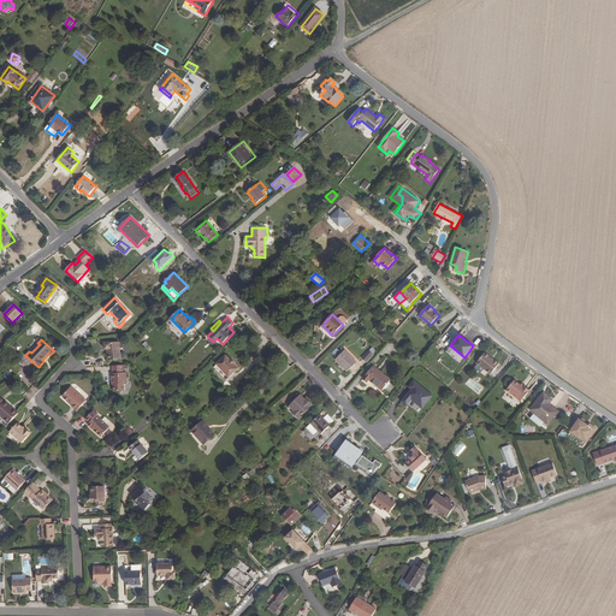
[(112,342),(105,343),(106,349),(108,349),(108,354),(110,360),(122,359),(119,342),(112,343),(112,342)]
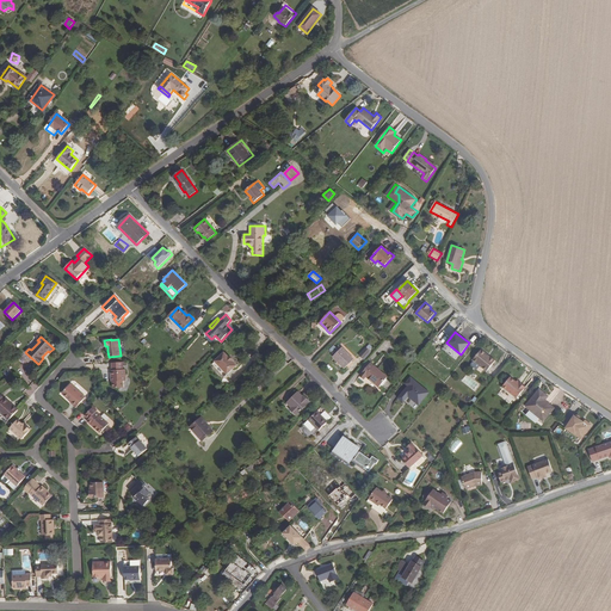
[(343,347),(333,357),(345,369),(355,359),(343,347)]
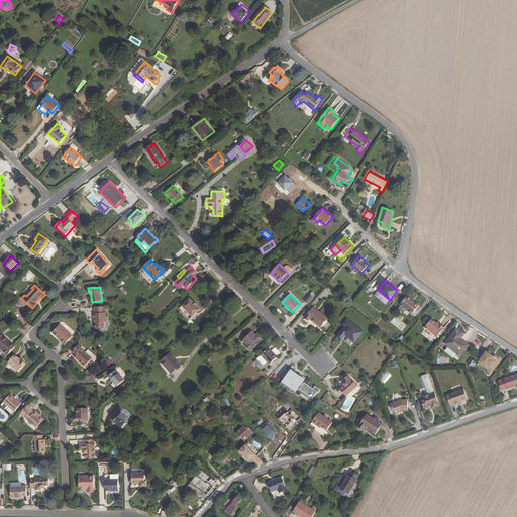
[(304,301),(307,304),(313,297),(310,294),(304,301)]
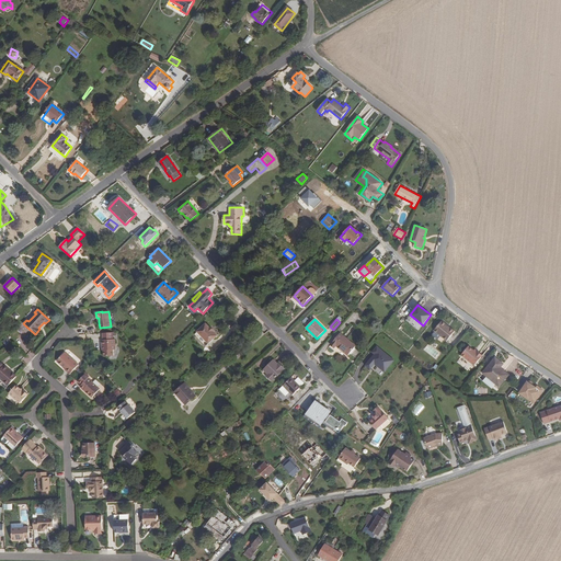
[(455,331),(443,321),(435,330),(435,331),(432,334),(438,339),(441,335),(447,341),(455,331)]
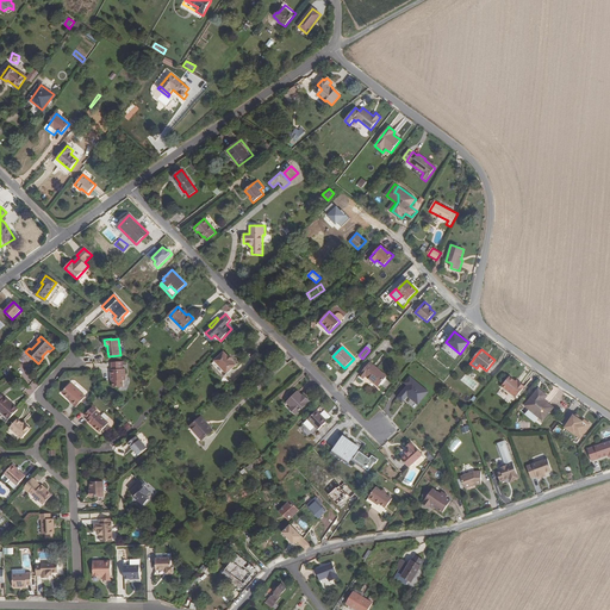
[(215,361),(226,373),(236,365),(232,360),(229,356),(228,356),(224,352),(215,361)]
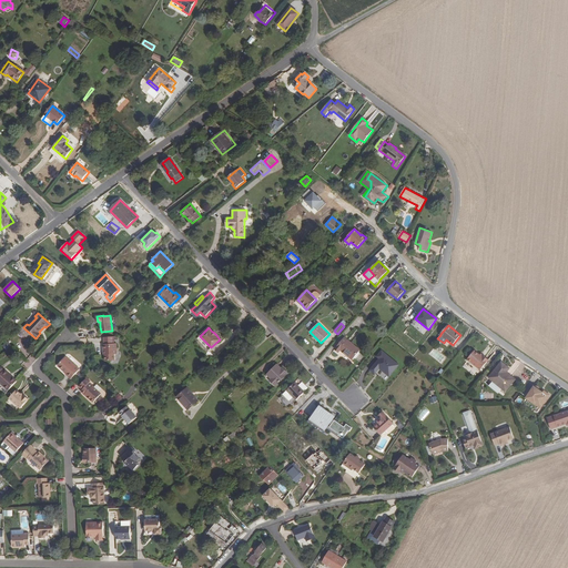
[(350,337),(353,341),(359,333),(356,331),(350,337)]
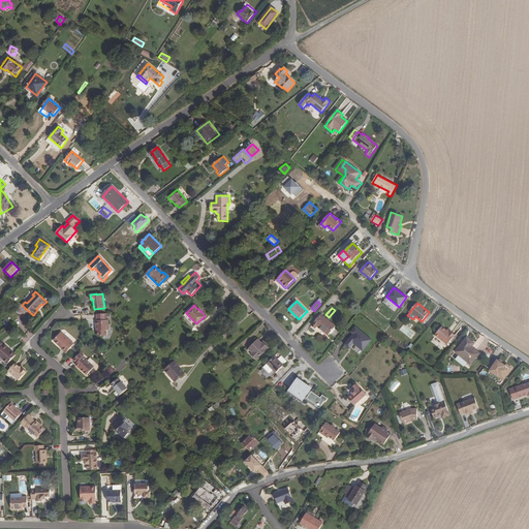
[(96,314),(97,320),(96,320),(96,328),(97,327),(97,331),(98,336),(106,336),(106,330),(106,325),(109,325),(109,319),(106,319),(106,316),(109,316),(109,313),(96,314)]
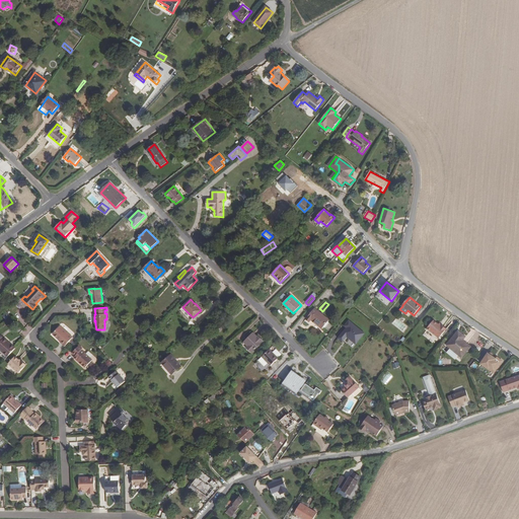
[(314,308),(306,319),(309,322),(311,320),(322,329),(329,320),(314,308)]
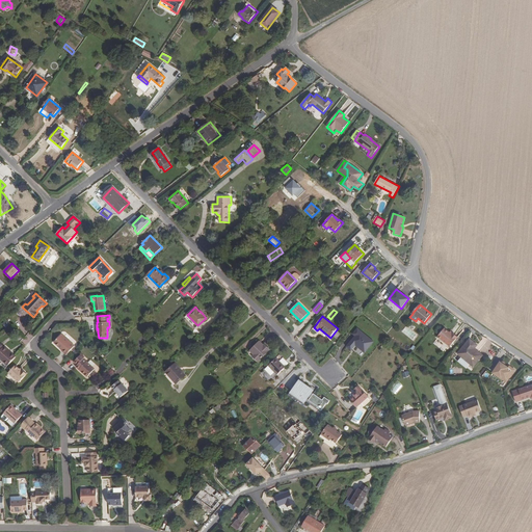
[(11,334),(15,330),(5,321),(2,324),(11,334)]
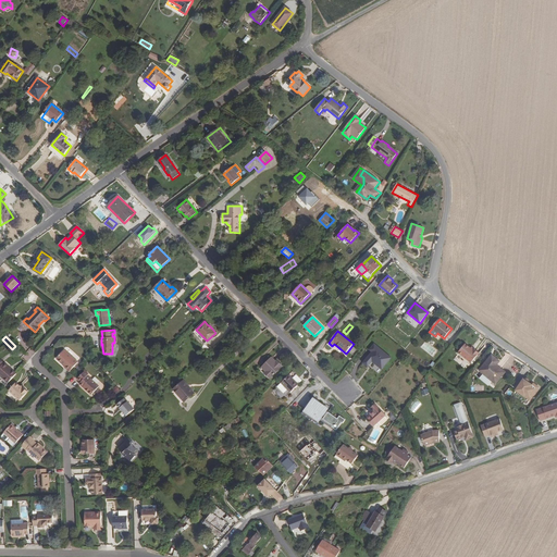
[(382,369),(390,359),(383,354),(384,351),(374,344),(369,349),(372,351),(362,362),(368,367),(372,361),(374,359),(376,360),(374,363),(382,369)]
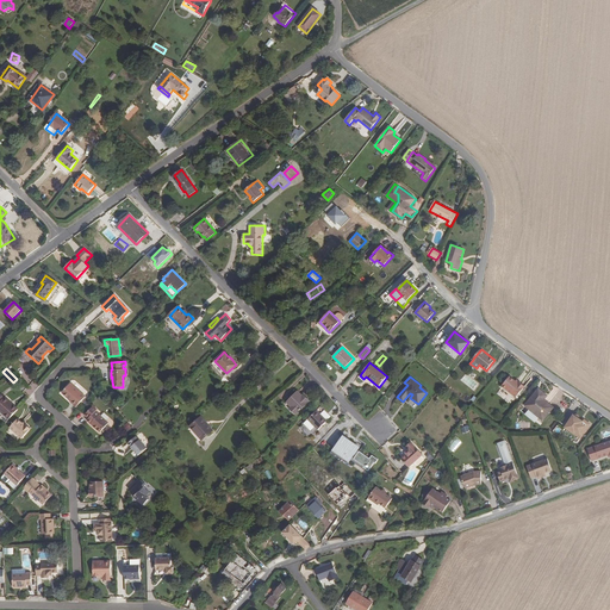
[(510,377),(503,386),(516,397),(527,385),(521,381),(520,384),(514,379),(510,377)]
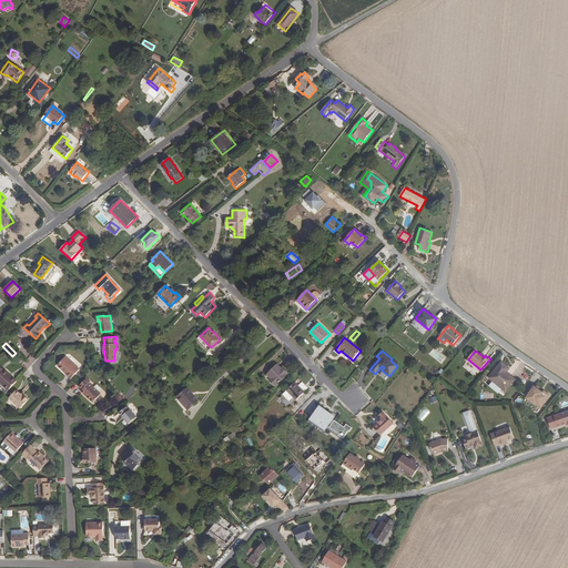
[(66,357),(58,366),(66,373),(66,374),(71,379),(80,369),(66,357)]
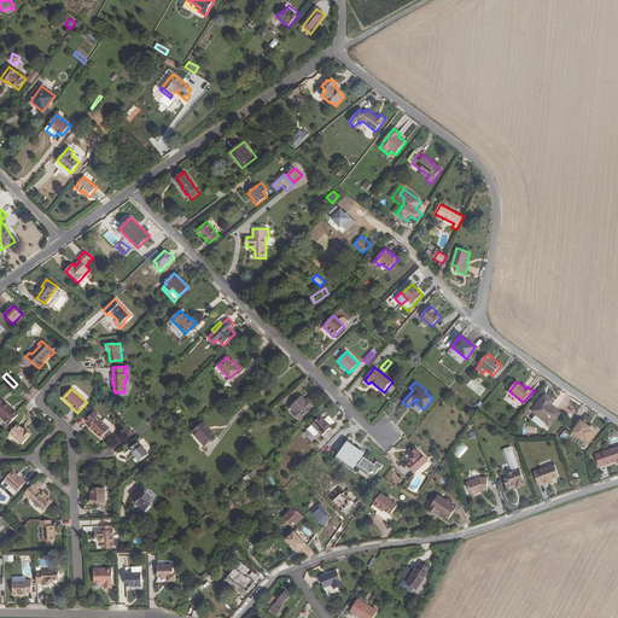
[(555,401),(546,394),(531,412),(551,426),(561,413),(552,406),(555,401)]
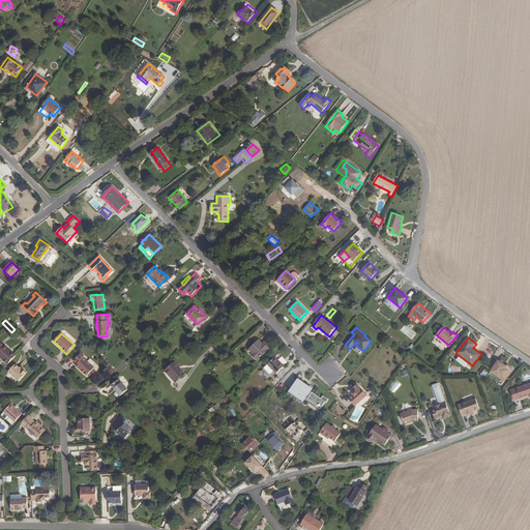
[(263,344),(259,341),(249,350),(254,354),(255,355),(254,356),(257,360),(268,349),(263,344)]
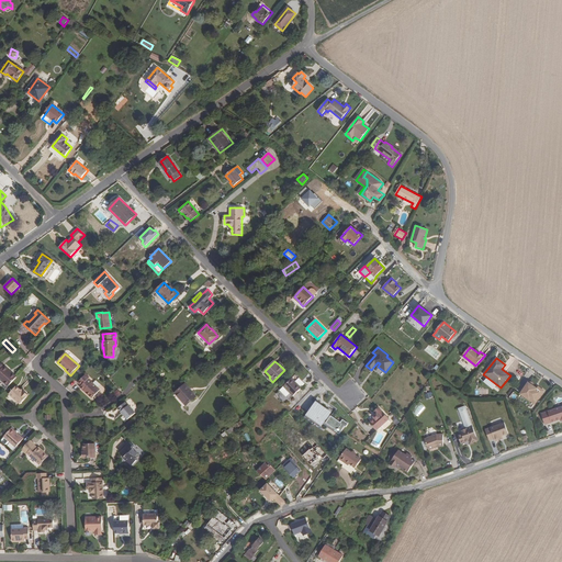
[(0,379),(8,386),(17,377),(4,366),(4,367),(0,362),(0,379)]
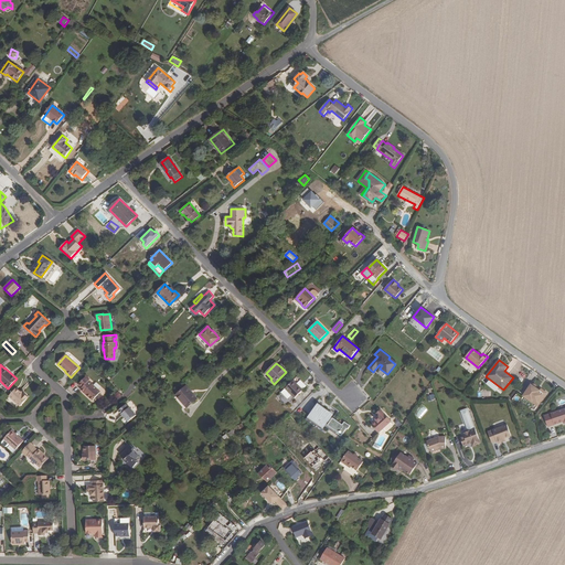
[(86,376),(78,384),(82,387),(81,390),(93,401),(100,392),(88,381),(91,380),(86,376)]
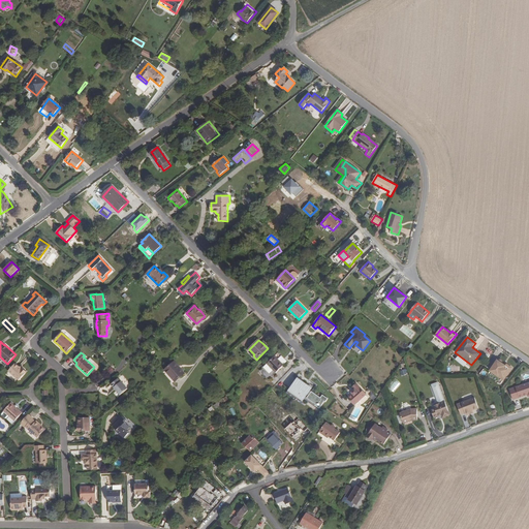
[(459,355),(456,360),(464,367),(467,363),(459,355)]
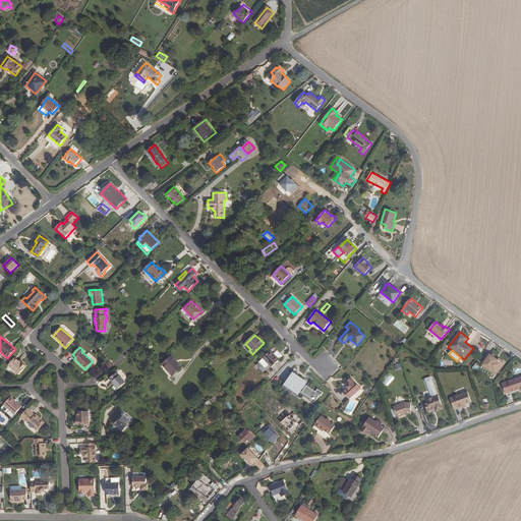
[(271,351),(263,358),(272,367),(279,359),(275,355),(271,351)]
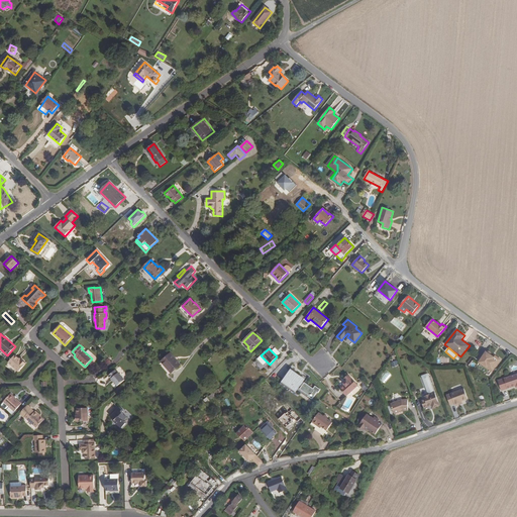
[(486,352),(479,363),(492,372),(500,359),(493,354),(492,355),(491,355),(491,354),(491,353),(490,352),(489,352),(487,352),(486,352)]
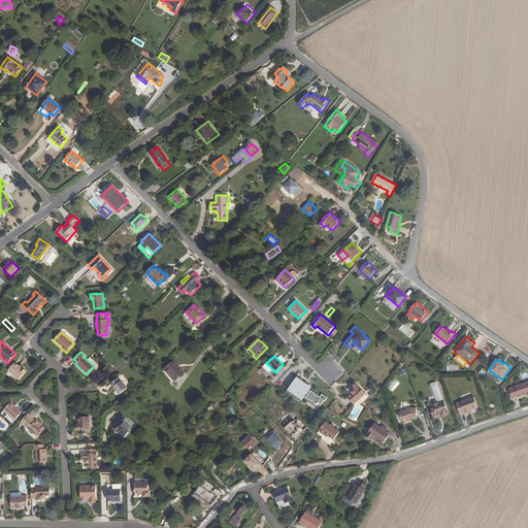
[(185,372),(180,368),(179,369),(173,362),(165,369),(174,381),(185,372)]
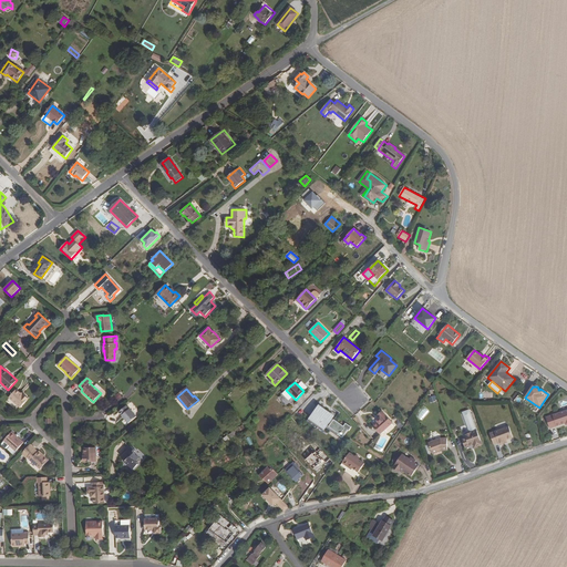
[(9,398),(20,408),(29,399),(24,394),(23,395),(17,390),(9,398)]
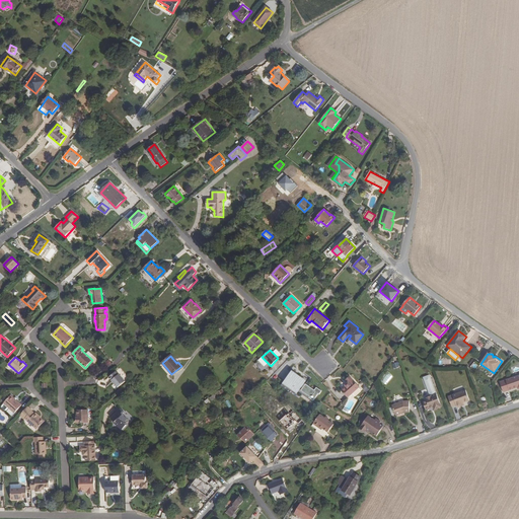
[(119,374),(116,371),(108,377),(118,387),(125,381),(119,374)]
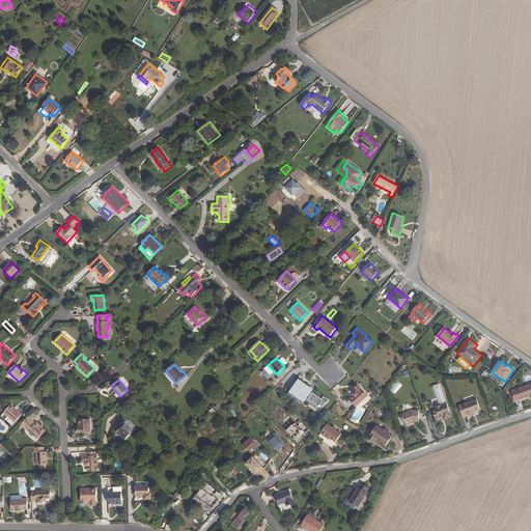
[(296,386),(300,381),(299,380),(288,395),(300,402),(300,401),(303,403),(306,399),(294,391),(297,386),(296,386)]
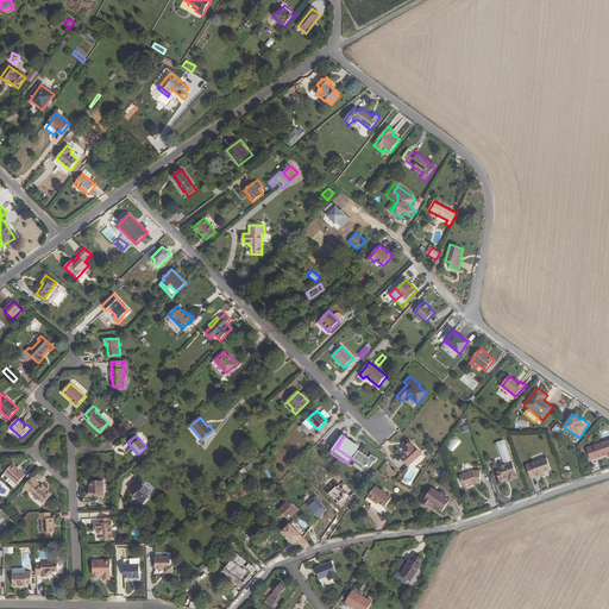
[(363,468),(368,470),(374,463),(375,463),(377,459),(371,454),(369,458),(359,451),(357,450),(358,447),(344,437),(339,443),(340,443),(337,449),(351,458),(353,454),(356,456),(353,458),(364,466),(363,468)]
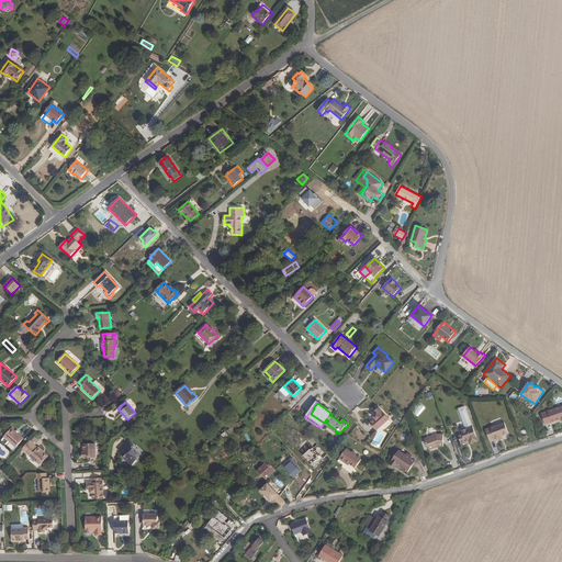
[(464,405),(458,408),(464,424),(471,420),(464,405)]
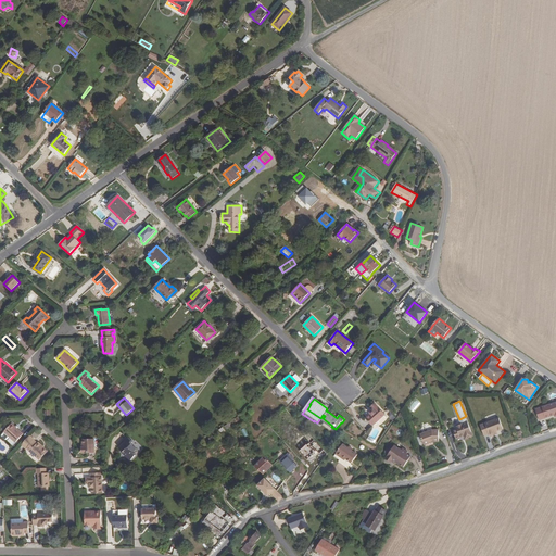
[(384,414),(374,402),(369,407),(371,409),(369,412),(370,413),(365,418),(373,426),(384,414)]
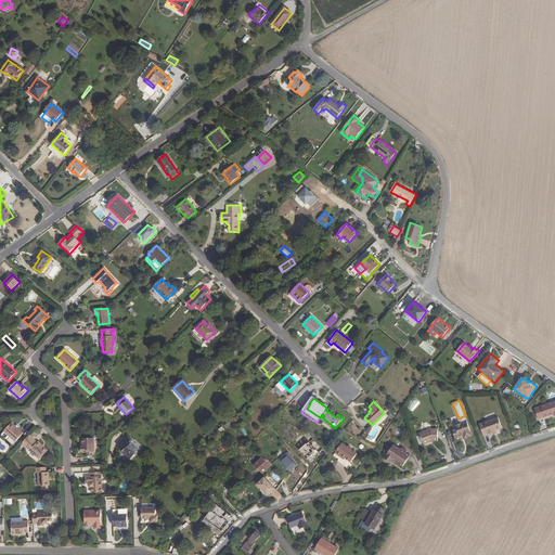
[(554,401),(534,408),(539,420),(554,415),(554,414),(554,401)]
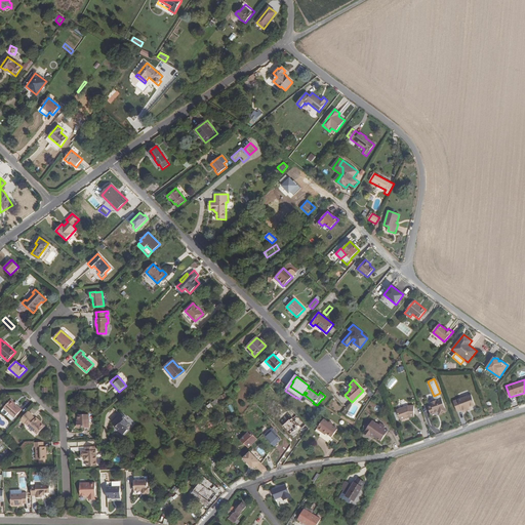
[(472,395),(453,401),(457,411),(461,409),(462,412),(468,410),(467,408),(470,407),(475,405),(472,395)]
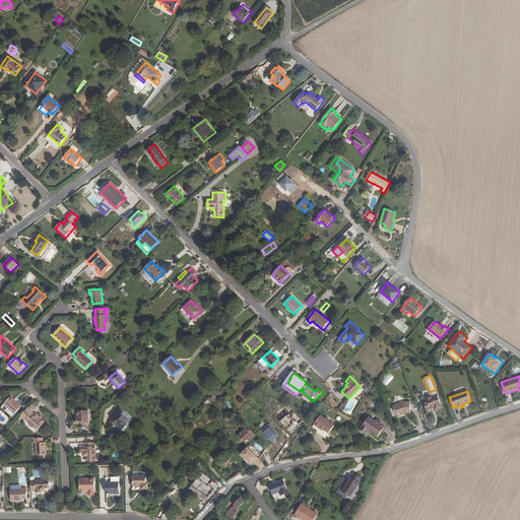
[(436,410),(442,407),(437,394),(432,396),(431,395),(428,396),(427,398),(428,401),(424,402),(427,409),(435,406),(436,410)]
